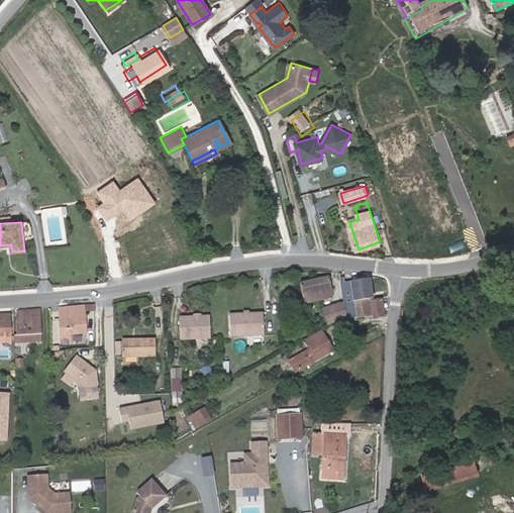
[(326,270),(297,275),(303,297),(330,292),(326,270)]
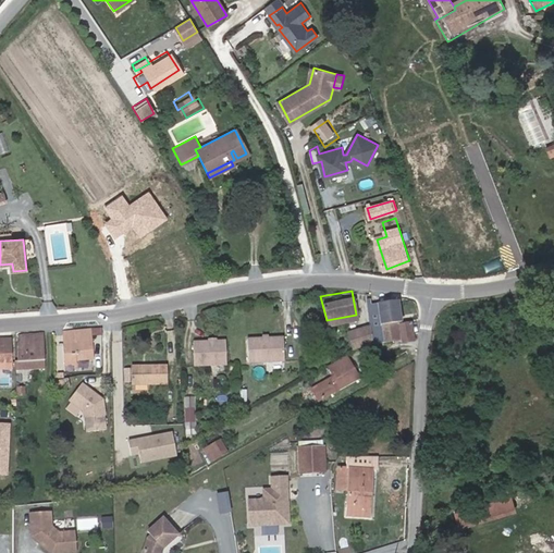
[(408,318),(397,320),(393,296),(366,299),(368,321),(369,339),(381,338),(381,339),(397,335),(398,339),(410,336),(408,318)]
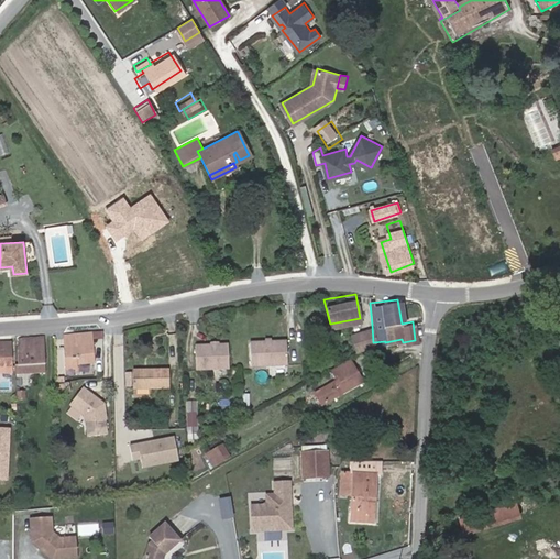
[(373,342),(372,325),(352,328),(355,346),(373,342)]
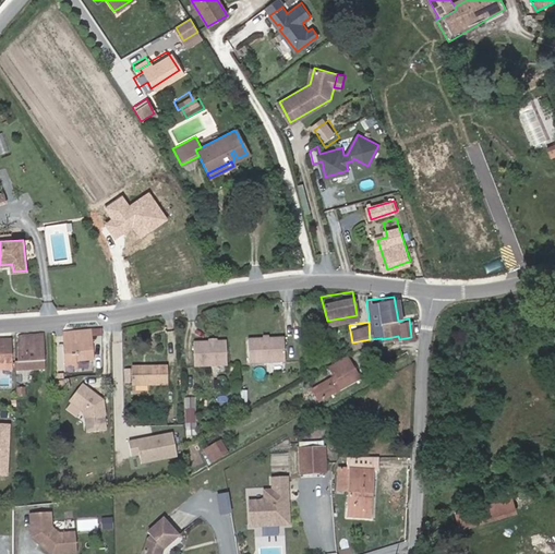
[(86,325),(61,328),(64,363),(73,362),(72,356),(88,354),(86,325)]
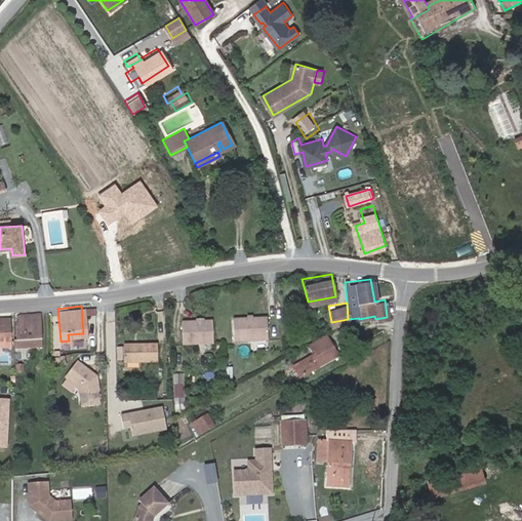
[(16,337),(12,338),(12,346),(40,344),(37,311),(14,313),(16,337)]
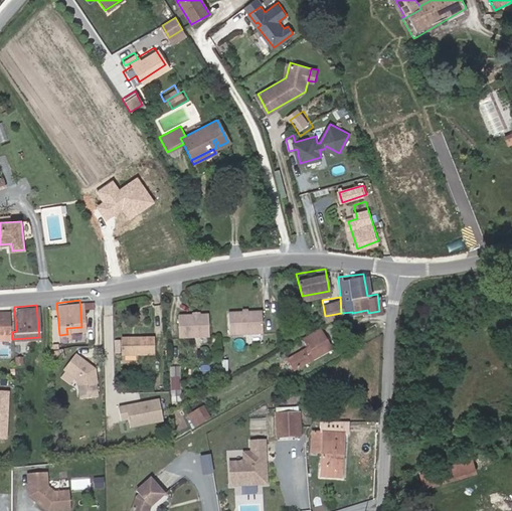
[(254,310),(223,311),(224,333),(257,331),(254,310)]
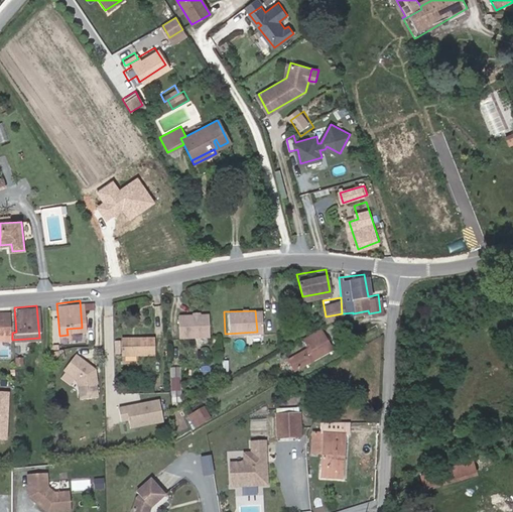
[(203,315),(174,316),(175,338),(205,336),(203,315)]
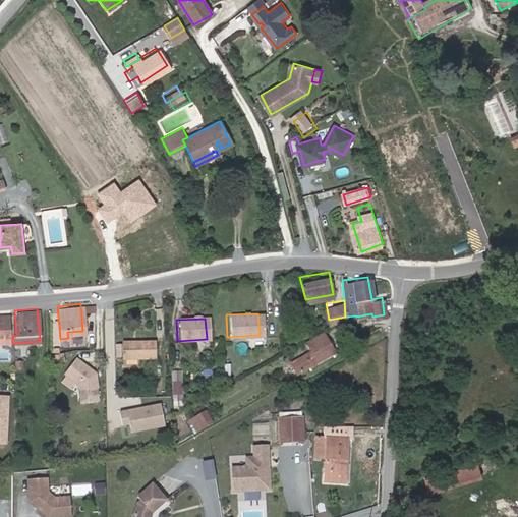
[(306,341),(312,350),(291,362),(297,371),(334,350),(323,332),(306,341)]
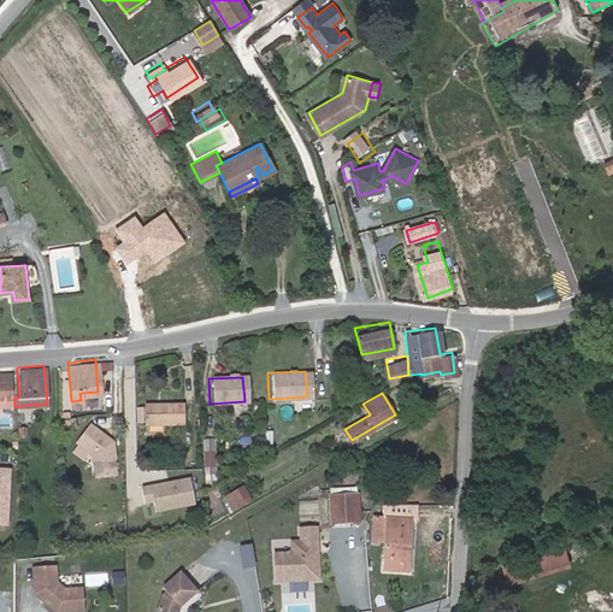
[(145,401),(146,422),(187,421),(186,400),(145,401)]
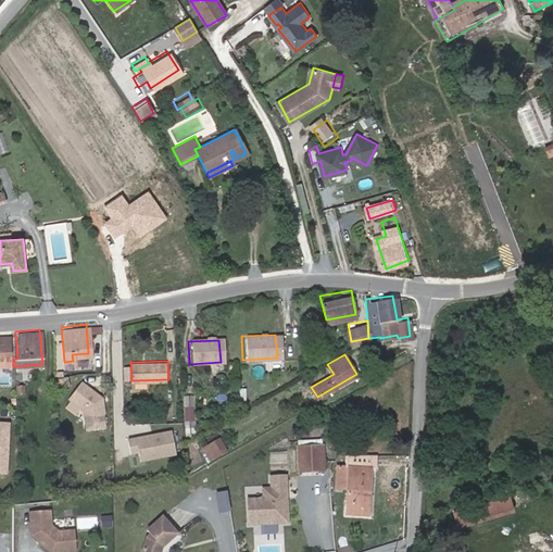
[(104,413),(102,397),(82,380),(70,397),(84,408),(84,415),(86,415),(88,428),(104,426),(102,413),(104,413)]
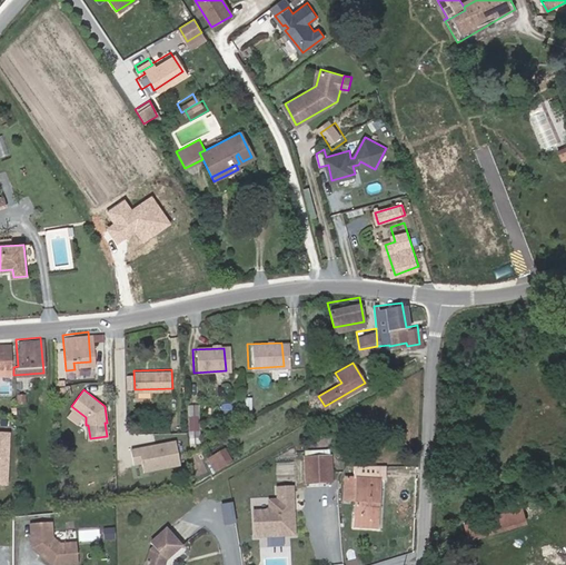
[(23,393),(15,394),(16,403),(25,402),(23,393)]
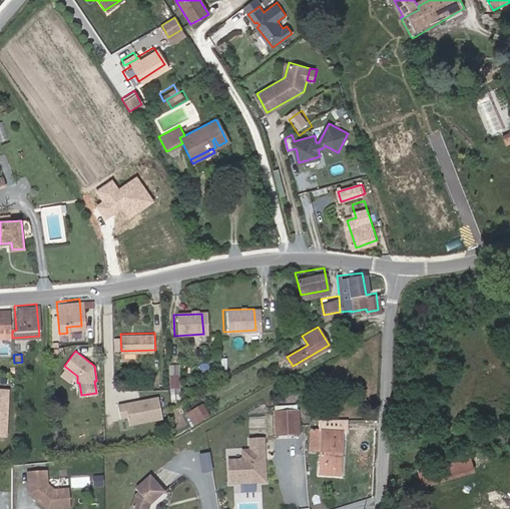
[(174,403),(184,403),(184,369),(174,369),(174,403)]
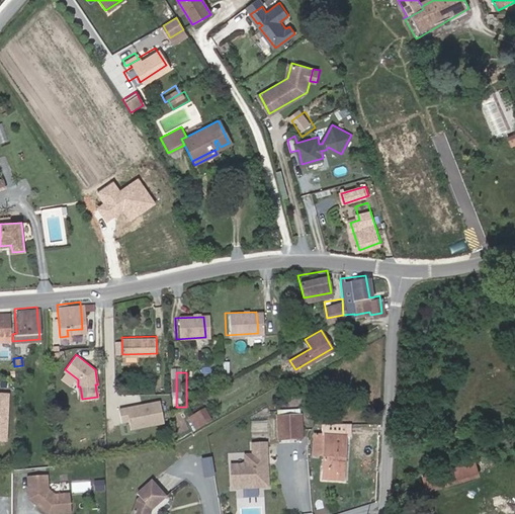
[(0,444),(11,445),(14,397),(0,396),(0,444)]
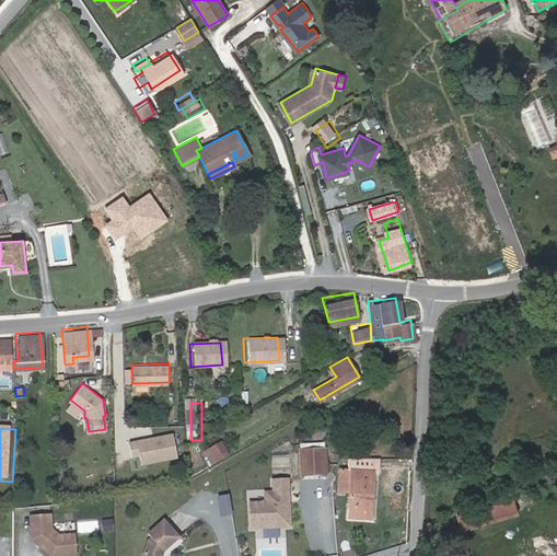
[(177,460),(173,436),(128,443),(131,458),(139,456),(140,465),(177,460)]
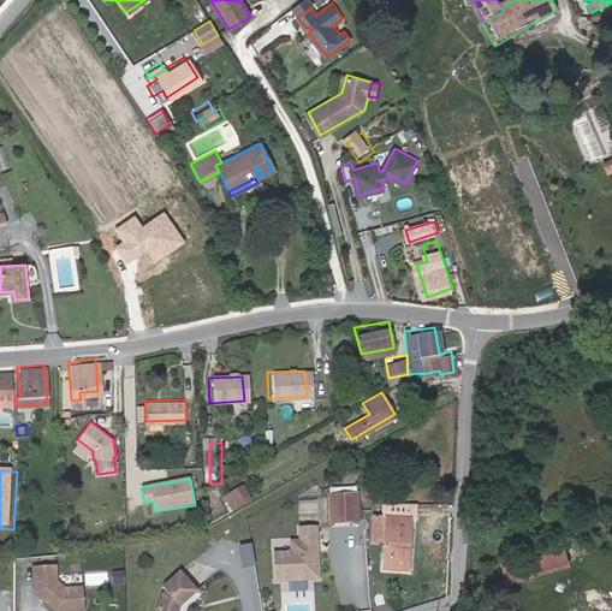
[(237,508),(249,500),(242,488),(230,494),(237,508)]
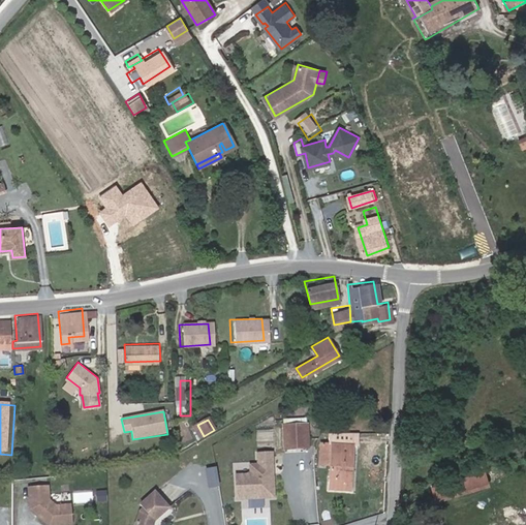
[(283,422),(283,445),(306,445),(306,422),(283,422)]
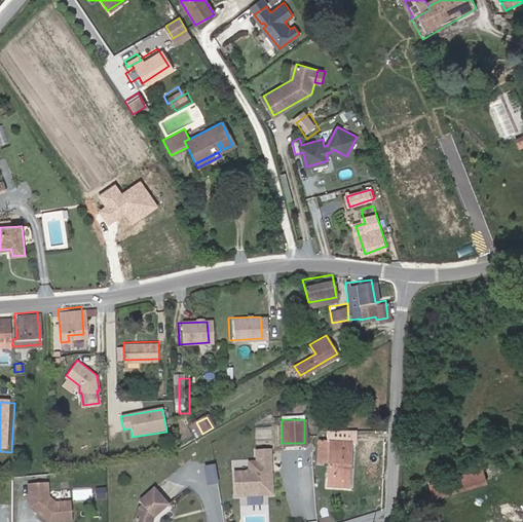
[(329,486),(350,487),(351,453),(350,453),(350,442),(316,440),(315,460),(330,461),(329,486)]
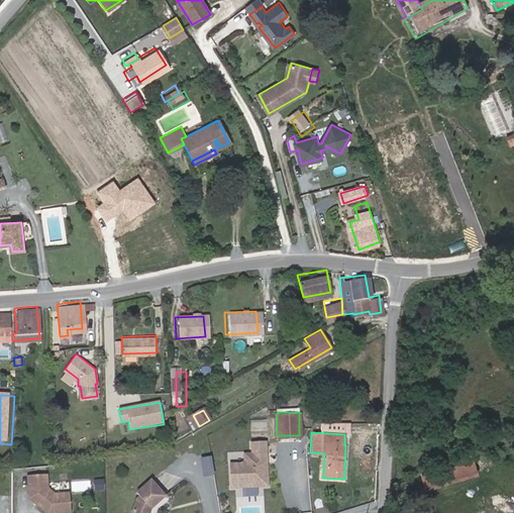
[(228,483),(265,482),(263,438),(249,439),(249,450),(241,450),(242,457),(238,459),(227,459),(228,483)]
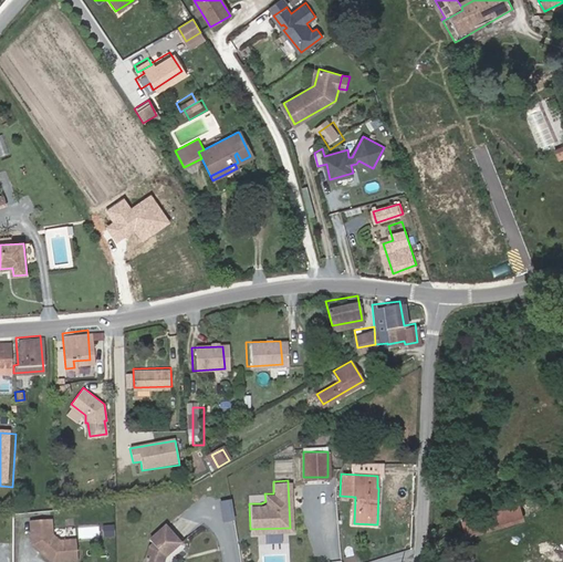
[(515,503),(464,520),(468,533),(520,517),(515,503)]
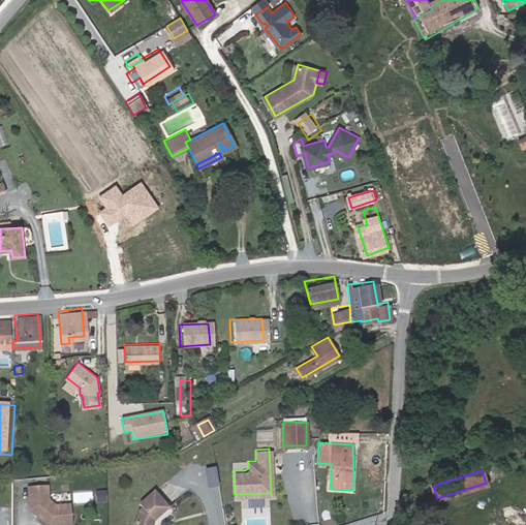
[(48,487),(29,489),(31,515),(42,524),(72,524),(71,506),(62,507),(61,495),(48,496),(48,487)]
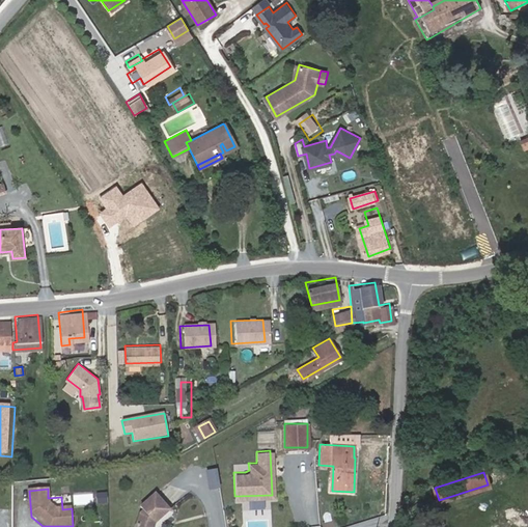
[(154,526),(155,524),(169,510),(155,495),(140,508),(143,511),(140,515),(136,526),(154,526)]
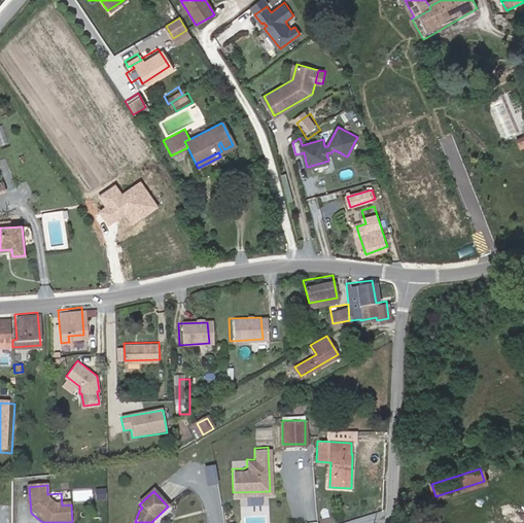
[(268,502),(252,500),(251,508),(268,509),(268,502)]
